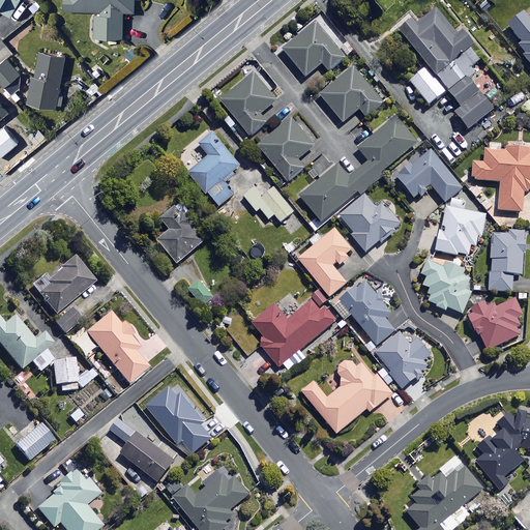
[(19,0),(0,0),(0,8),(10,15),(19,0)]
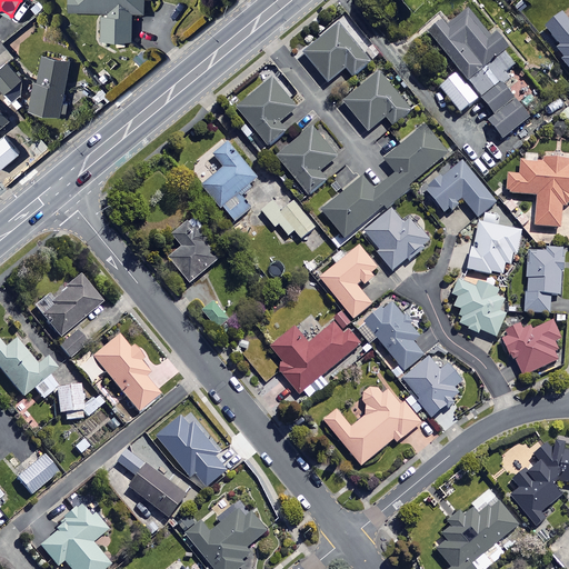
[(68,0),(68,9),(101,10),(100,38),(131,39),(132,10),(143,11),(143,0),(68,0)]
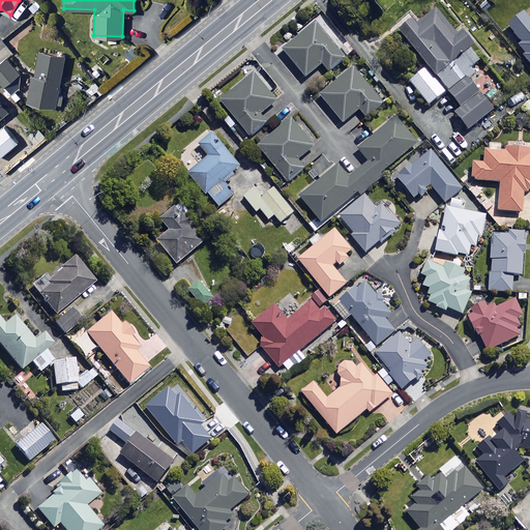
[(453,32),(435,8),(414,25),(410,20),(396,30),(427,66),(408,81),(428,105),(446,90),(460,108),(453,113),(467,129),(493,110),(467,79),(473,74),(469,67),(482,57),(459,28),(453,32)]
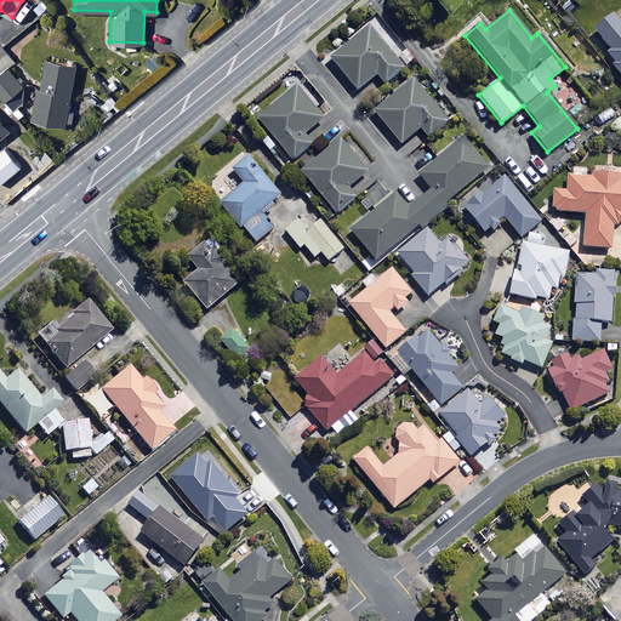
[(613,63),(620,74),(620,20),(614,12),(594,28),(611,47),(608,51),(616,61),(613,63)]
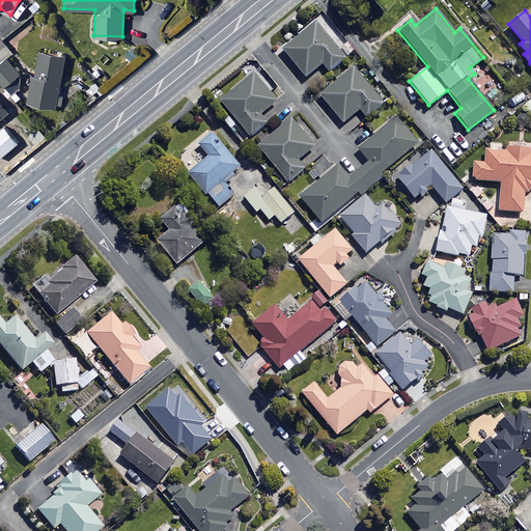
[(344,56),(315,22),(281,50),(305,78),(322,64),(327,71),(344,56)]
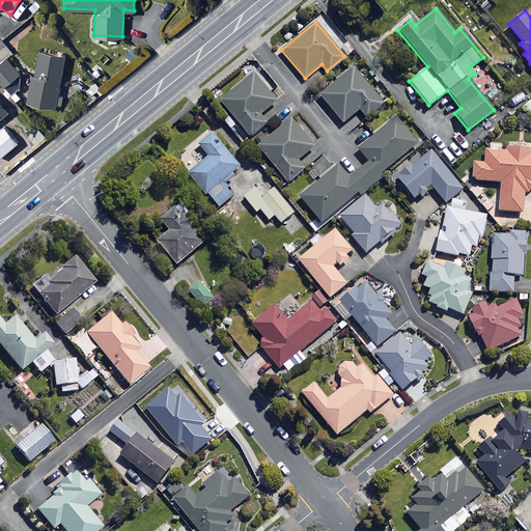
[(65,54),(37,48),(27,101),(57,107),(60,91),(57,91),(65,54)]
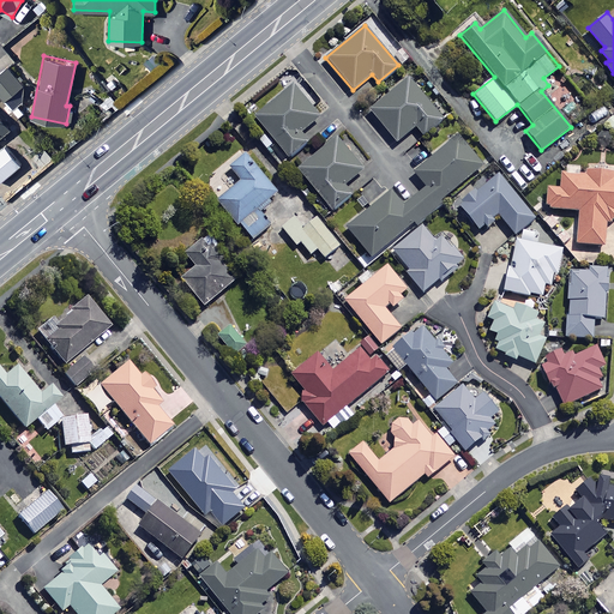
[(22,83),(7,65),(0,70),(0,92),(4,97),(22,83)]
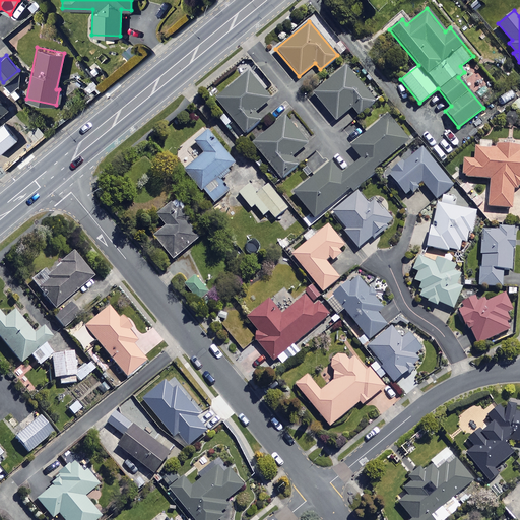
[(375,100),(345,64),(312,92),(335,121),(351,108),(356,115),(375,100)]
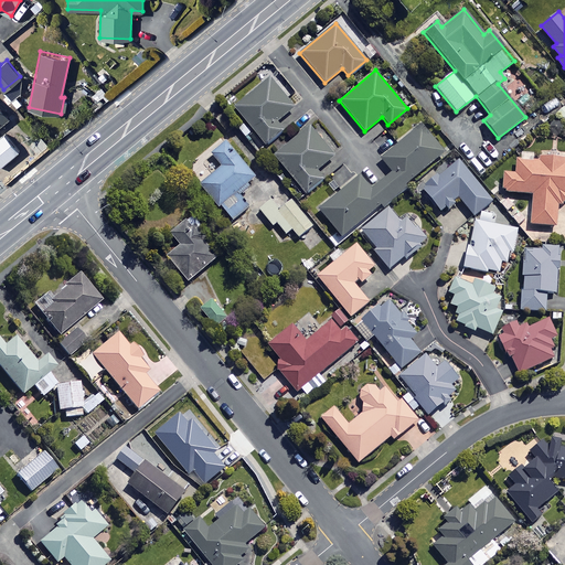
[(294,107),(270,78),(234,107),(265,146),(284,131),(276,123),(294,107)]
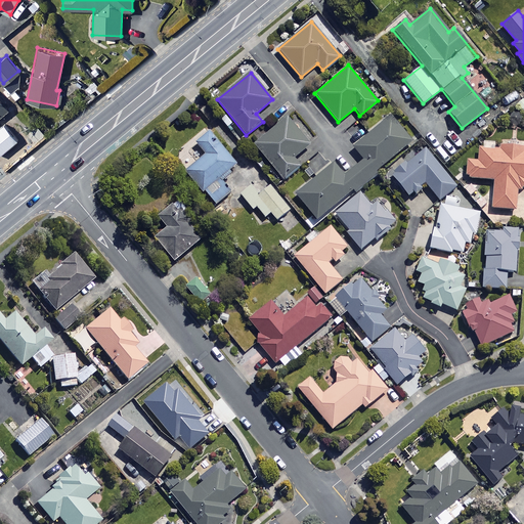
[(0,115),(8,108),(0,98),(0,115)]
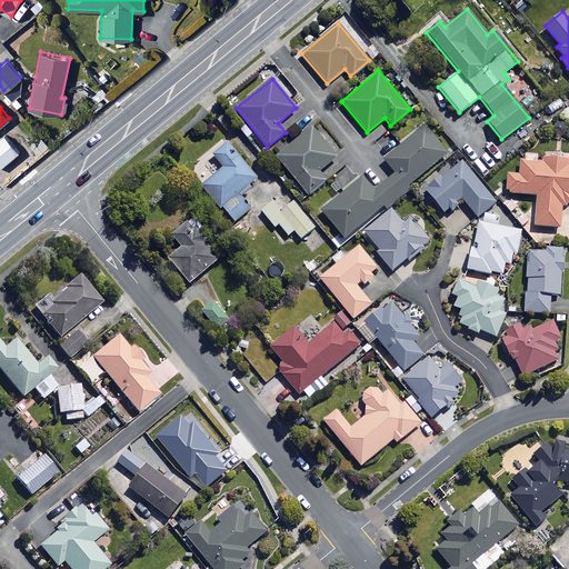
[(447,152),(425,126),(383,159),(395,173),(377,188),(365,173),(320,211),(343,239),(383,205),(386,207),(411,186),(409,183),(447,152)]
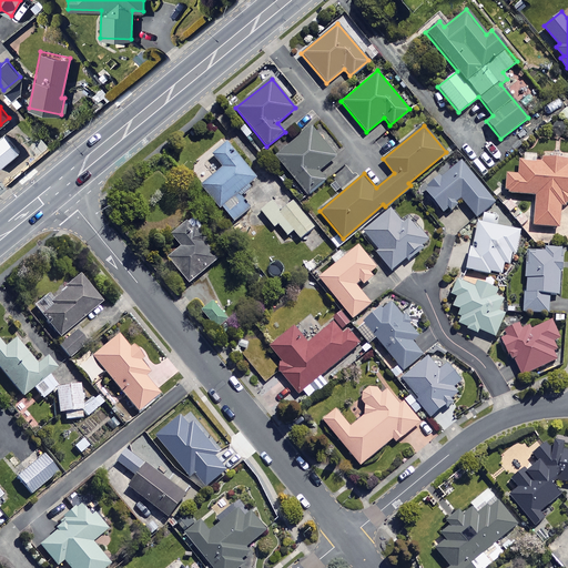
[(335,156),(311,128),(275,156),(308,196),(326,181),(318,171),(335,156)]
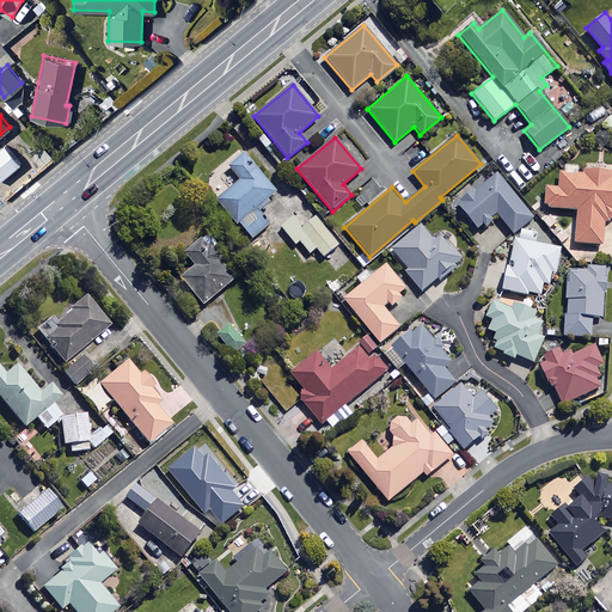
[(0,178),(20,163),(5,144),(0,147),(0,178)]
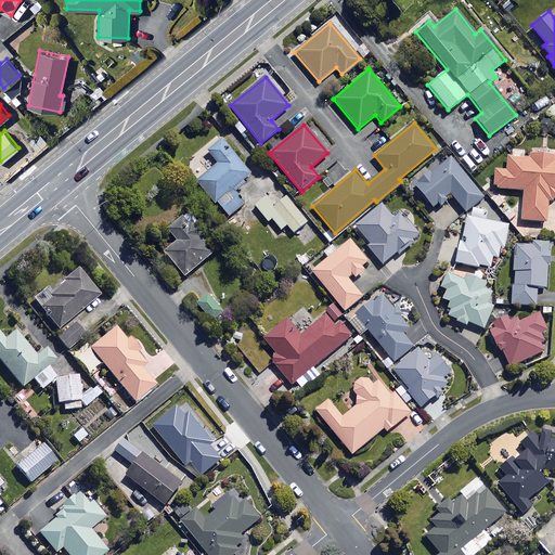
[(250,176),(222,139),(207,151),(217,164),(195,180),(214,204),(216,202),(228,216),(244,204),(232,190),(250,176)]
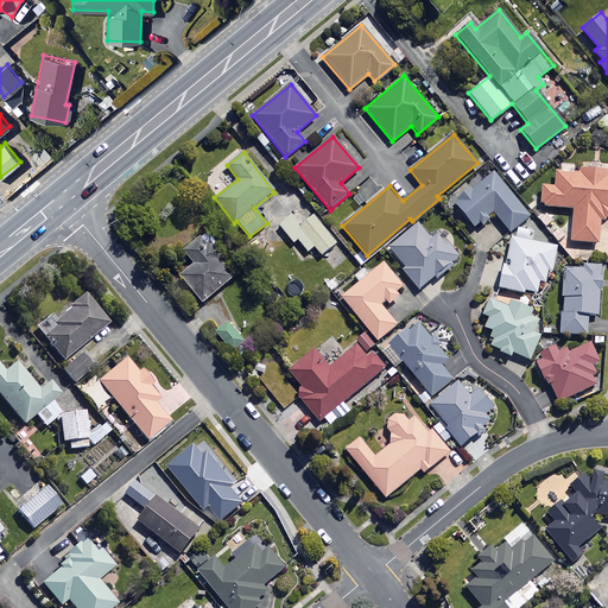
[(599,223),(607,214),(607,175),(607,172),(607,170),(580,168),(580,172),(556,170),(555,187),(542,185),(539,206),(572,209),(570,240),(597,244),(599,223)]
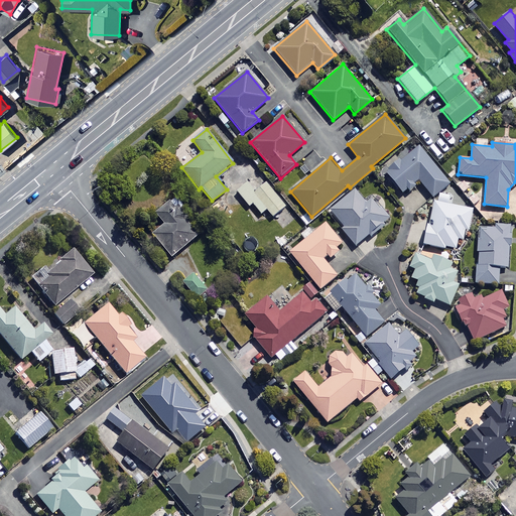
[(449,183),(416,144),(383,171),(403,196),(419,182),(432,198),(449,183)]
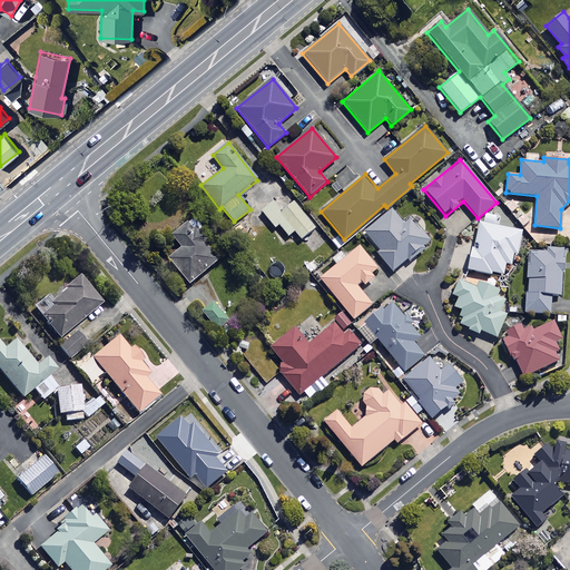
[(281,212),(274,202),(262,212),(274,228),(278,224),(287,236),(294,232),(301,239),(315,228),(294,202),(281,212)]
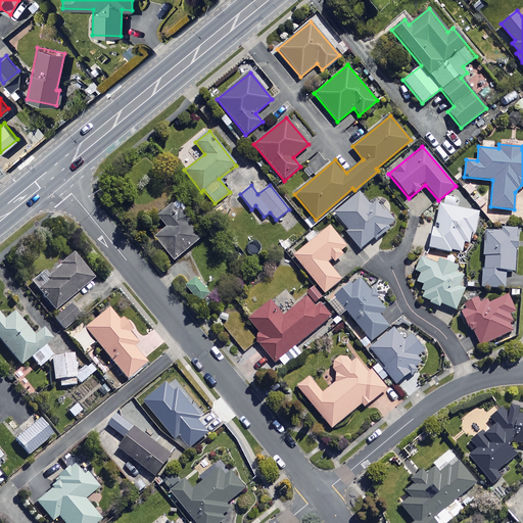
[(367,203),(359,193),(334,212),(347,229),(344,231),(361,250),(395,223),(387,211),(385,214),(373,198),(367,203)]
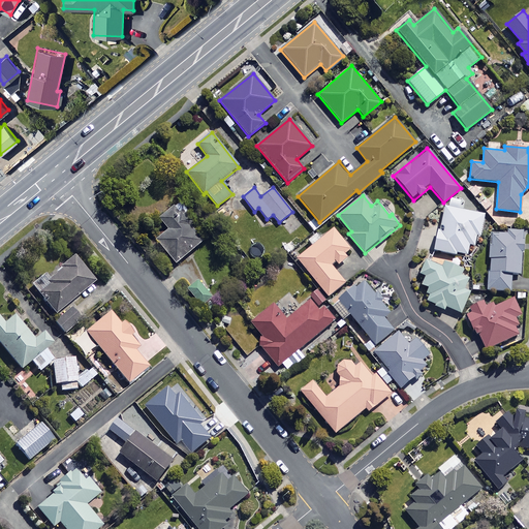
[(192,222),(178,204),(159,219),(167,229),(155,239),(175,263),(201,242),(188,225),(192,222)]
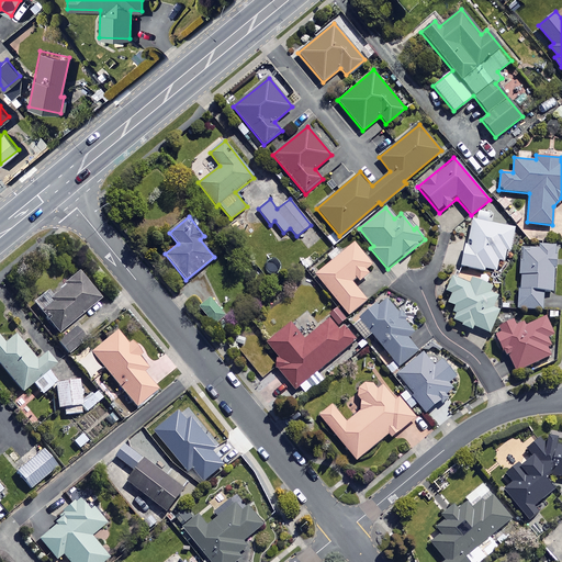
[(505,249),(508,250),(513,226),(469,217),(459,267),(494,273),(496,260),(503,261),(505,249)]
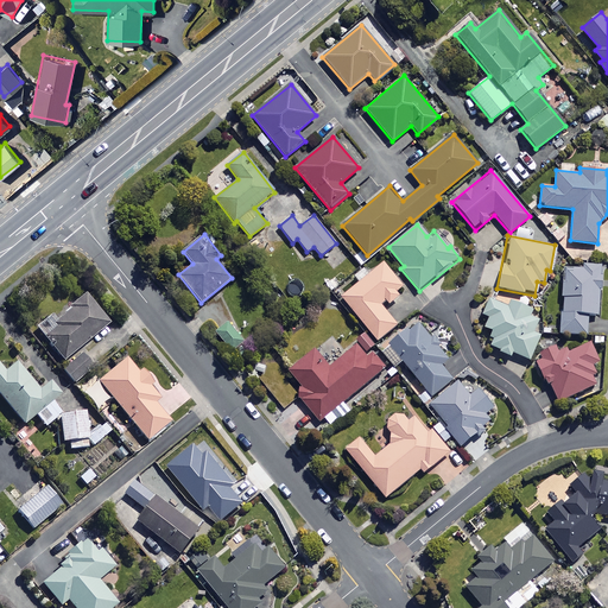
[(401,286),(382,263),(341,297),(377,341),(400,321),(387,304),(398,296),(394,292),(401,286)]
